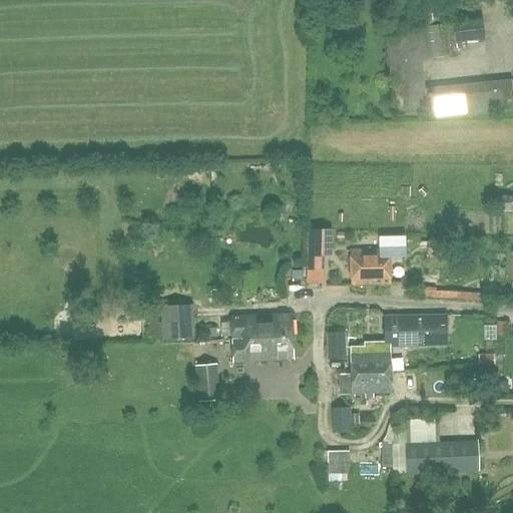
[(512,108),(512,82),(512,78),(426,88),(421,60),(451,56),(449,41),(484,37),(482,20),(385,31),(396,111),(427,107),(428,118),(512,108)]
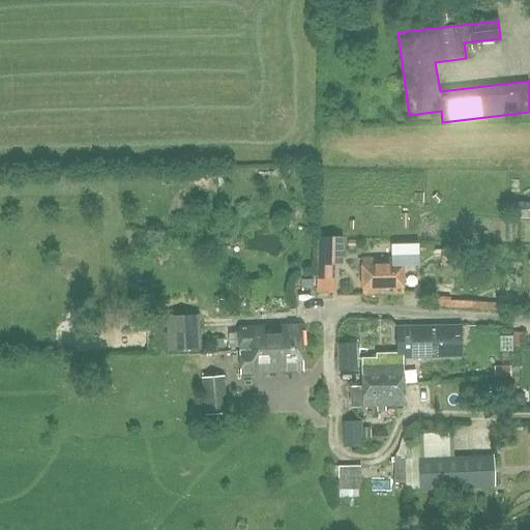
[(529,215),(529,202),(519,203),(518,216),(529,215)]
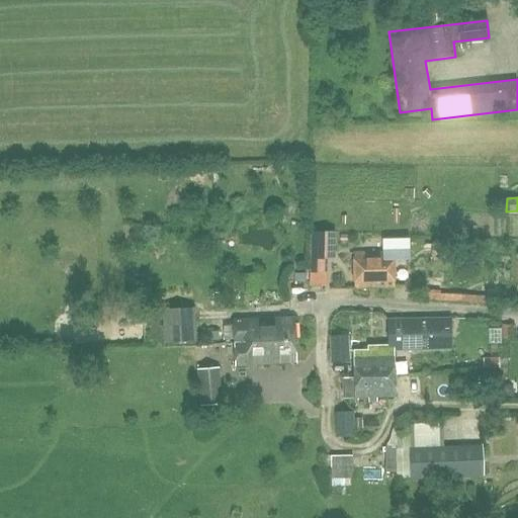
[(274,212),(274,224),(296,222),(295,211),(274,212)]
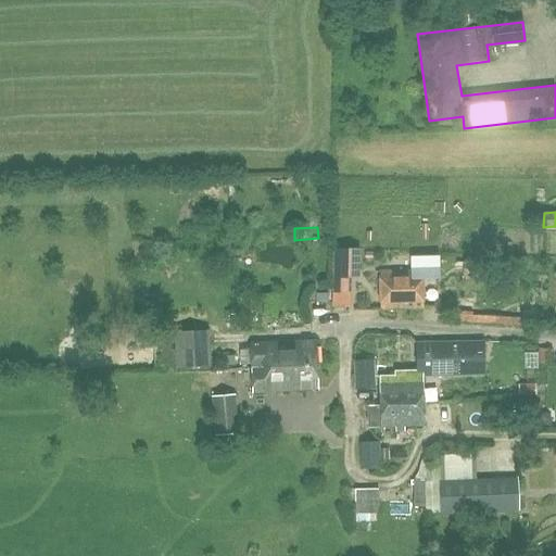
[(350,277),(351,277),(352,250),(335,249),(333,277),(350,277)]
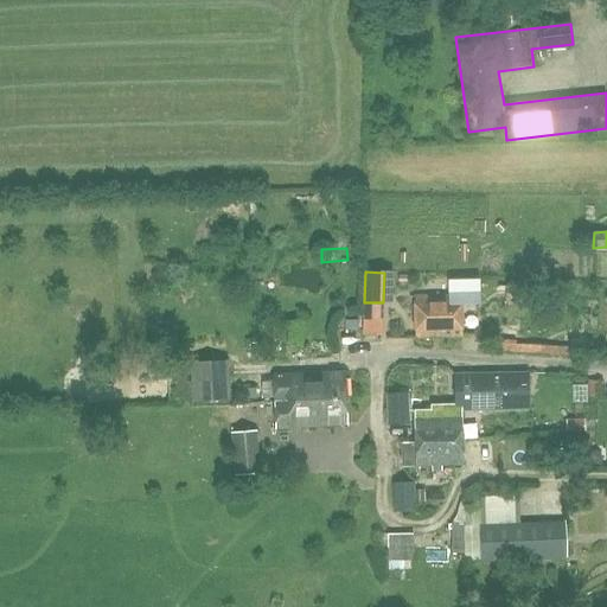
[(461,337),(461,305),(479,305),(479,285),(449,285),(451,296),(415,296),(416,337),(461,337)]
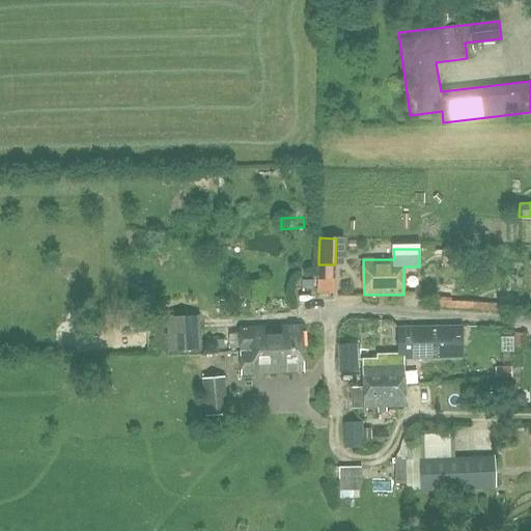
[(438,264),(452,266),(453,251),(439,250),(438,264)]
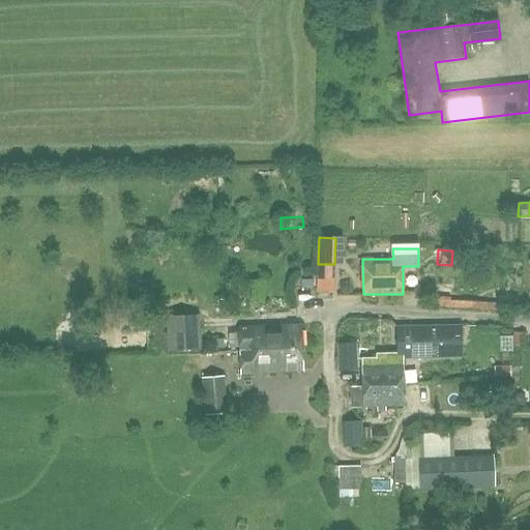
[(199,348),(198,315),(167,317),(168,349),(199,348)]
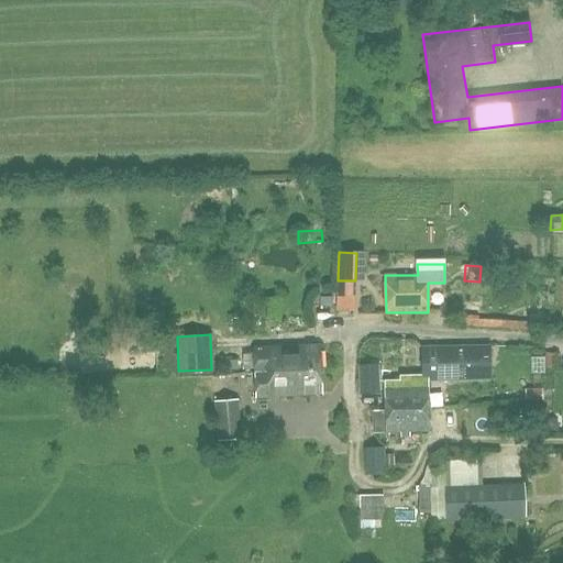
[(410,362),(409,341),(372,342),(373,363),(410,362)]
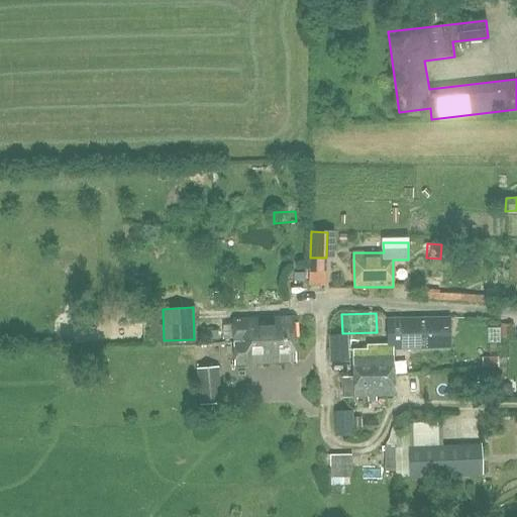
[(295,340),(294,317),(232,319),(233,342),(244,341),(295,340)]
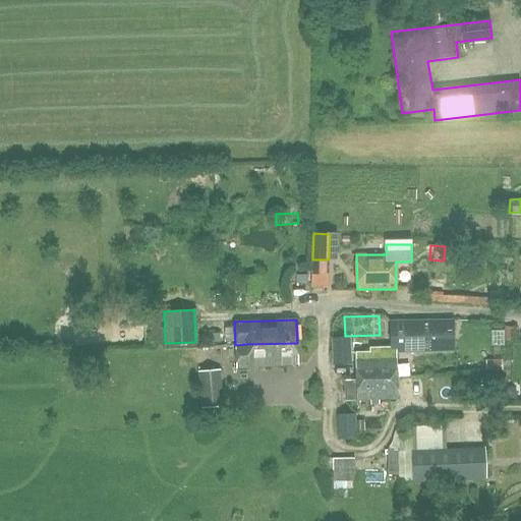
[(453,351),(453,321),(390,322),(391,347),(368,347),(369,352),(354,352),(355,380),(396,379),(396,352),(453,351)]
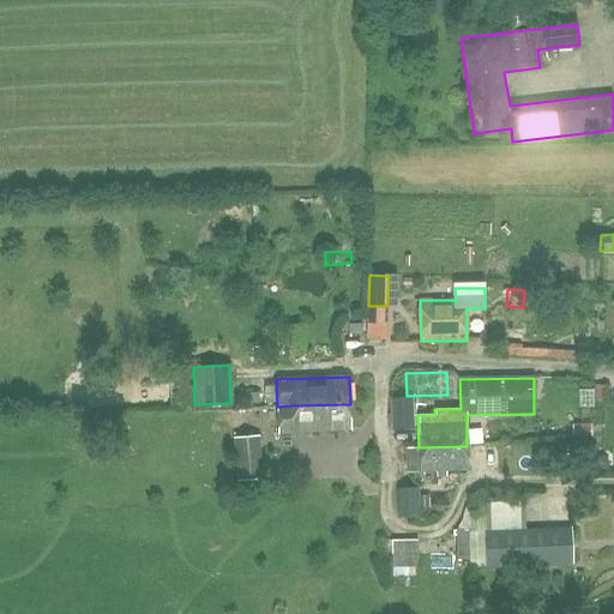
[(181,405),(194,404),(193,387),(180,387),(181,405)]
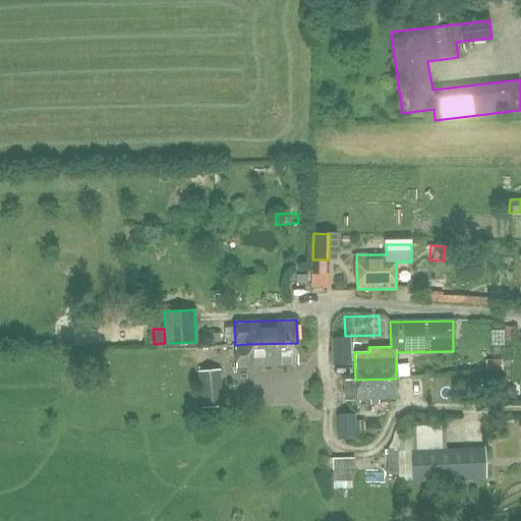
[(351,364),(351,337),(333,337),(334,365),(351,364)]
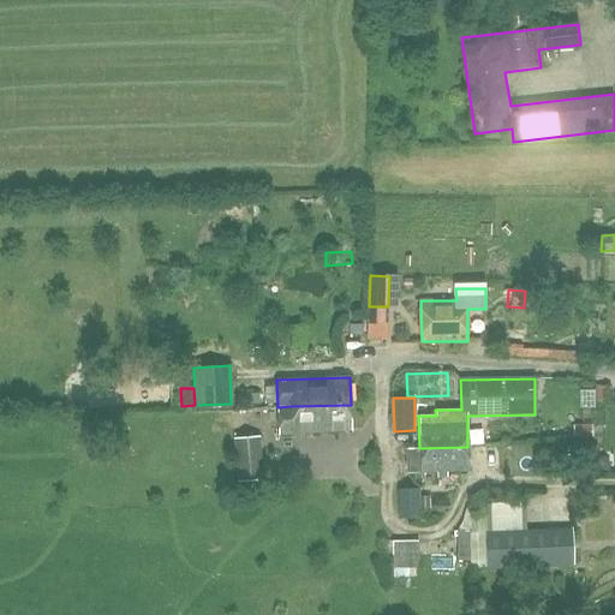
[(352,430),(351,405),(291,406),(278,407),(279,434),(352,430)]
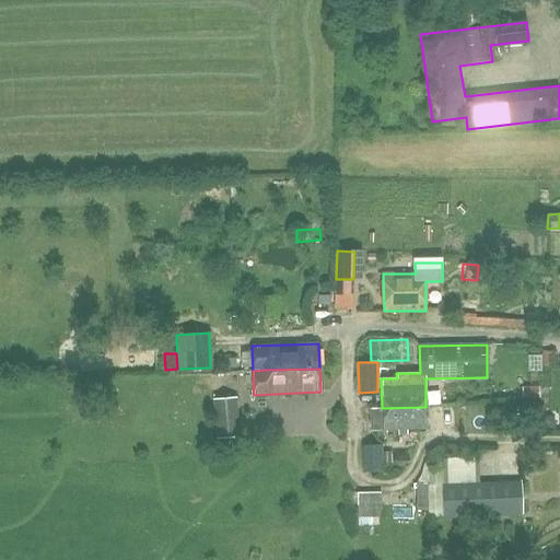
[(539,386),(522,387),(523,398),(539,397),(539,386)]
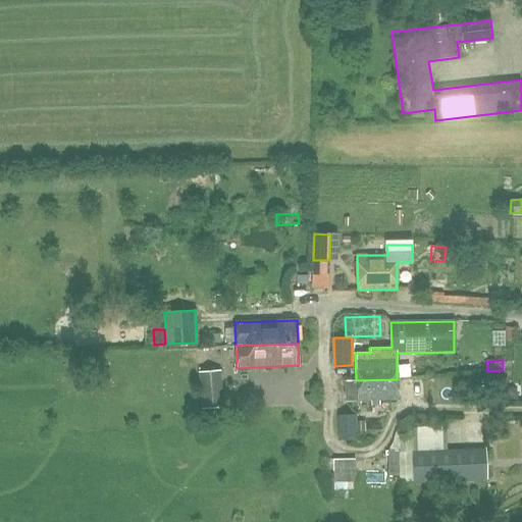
[(223,407),(220,370),(213,370),(213,366),(199,367),(199,371),(198,371),(201,409),(223,407)]
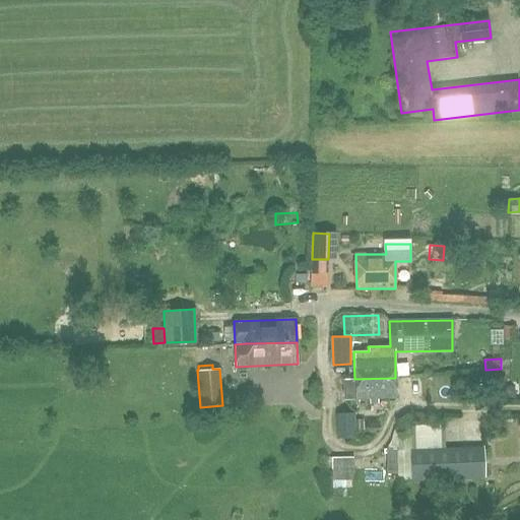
[(396,398),(395,378),(354,379),(342,380),(342,400),(396,398)]
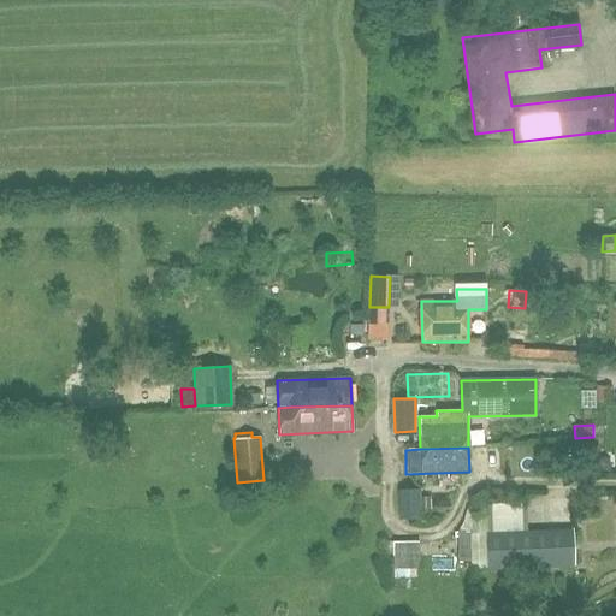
[(419,498),(419,490),(400,490),(401,519),(420,519),(420,515),(419,498)]
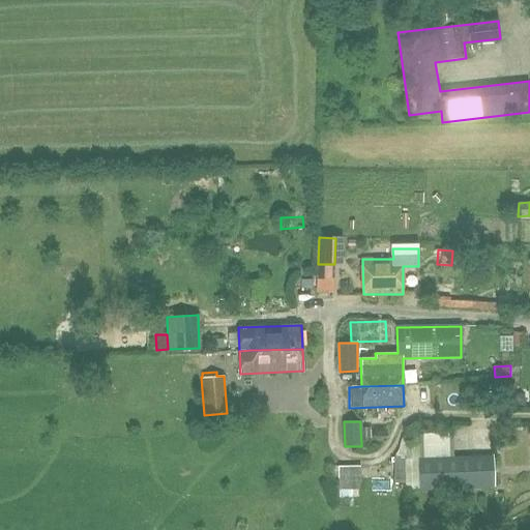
[(369,429),(360,429),(361,443),(370,442),(369,429)]
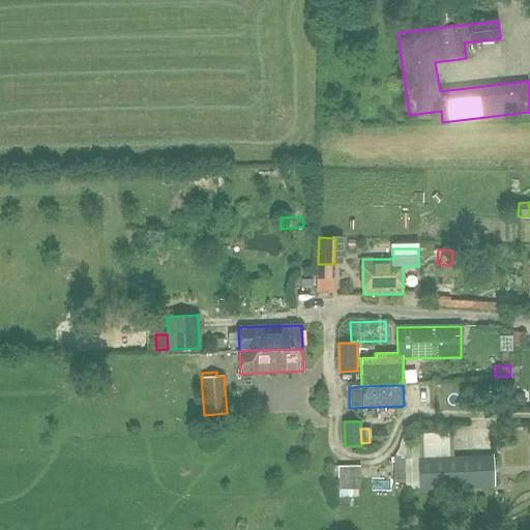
[(495,486),(494,455),(453,458),(452,431),(417,433),(418,434),(411,434),(412,447),(406,447),(406,454),(412,454),(412,458),(404,458),(406,490),(495,486)]
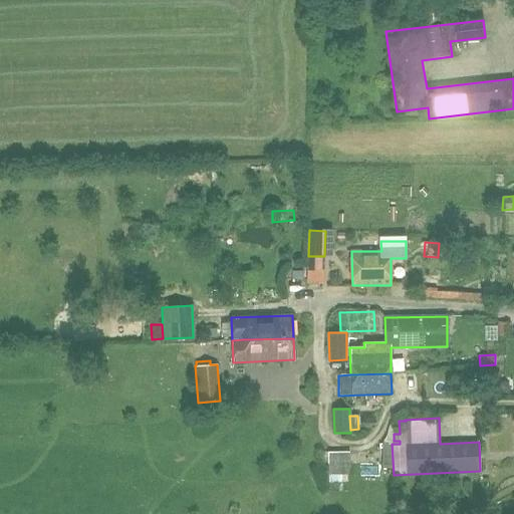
[(350,464),(349,452),(328,453),(328,452),(322,452),(322,463),(328,462),(328,474),(342,473),(342,465),(350,464)]
